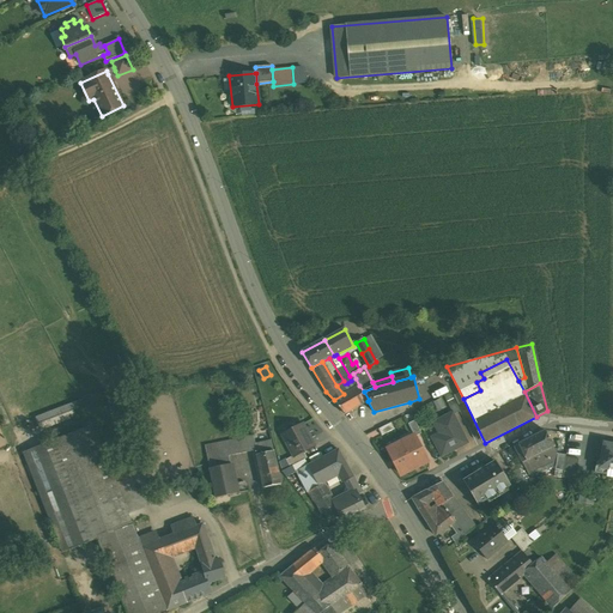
[(344,394),(334,400),(345,414),(368,401),(369,400),(364,392),(359,386),(354,388),(344,394)]
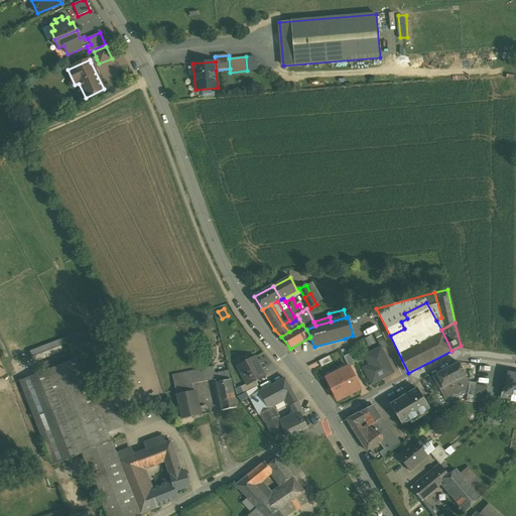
[(90,330),(69,338),(72,347),(93,339),(90,330)]
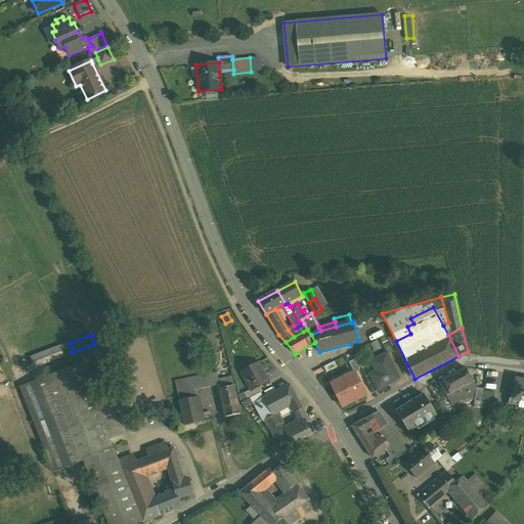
[(393,352),(385,336),(380,339),(387,353),(388,355),(393,352)]
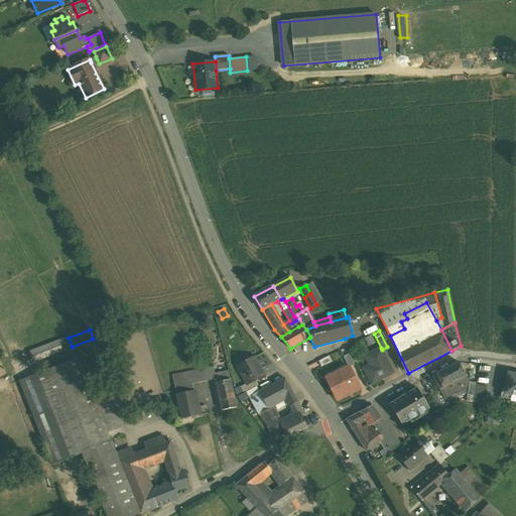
[(371,336),(366,338),(369,345),(374,343),(371,336)]
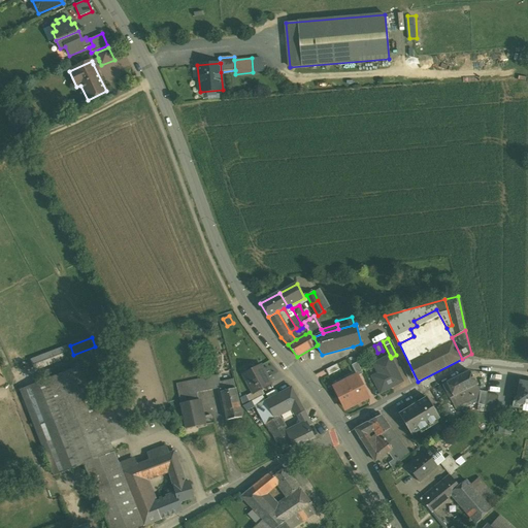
[(70,345),(31,360),(35,370),(73,355),(70,345)]
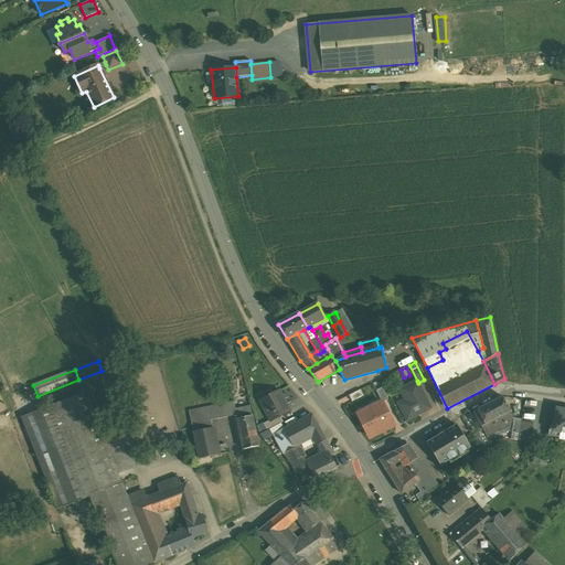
[(417,381),(400,390),(407,406),(401,409),(406,420),(432,408),(418,383),(417,381)]
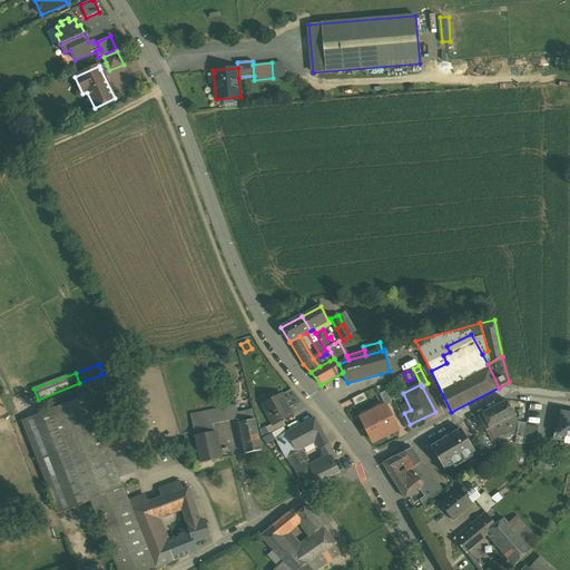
[(385,391),(380,394),(385,405),(385,406),(392,403),(385,391)]
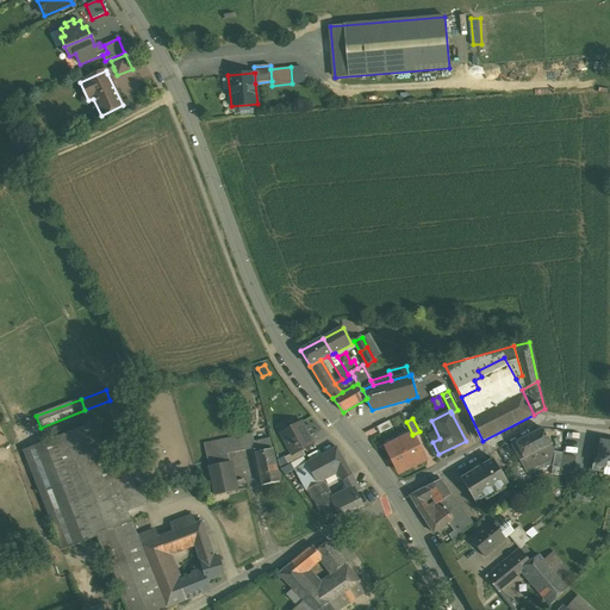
[(390,421),(377,428),(380,434),(392,427),(390,421)]
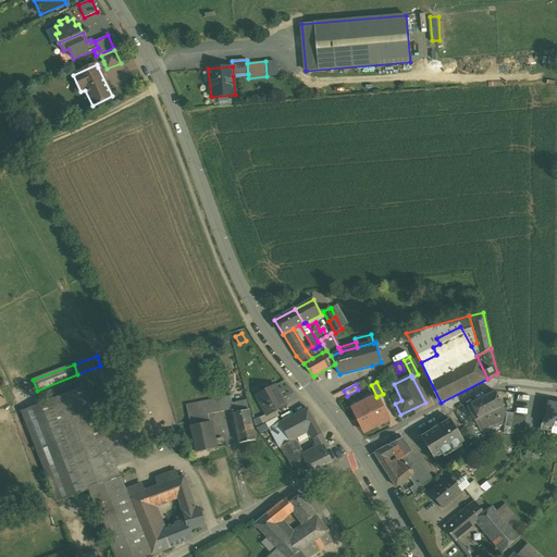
[(274,385),(257,395),(267,413),(268,415),(274,411),(285,406),(274,385)]
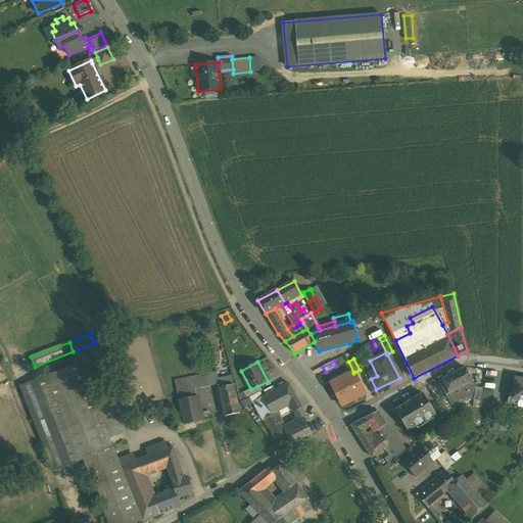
[(78,363),(39,379),(72,465),(83,460),(112,447),(78,363)]
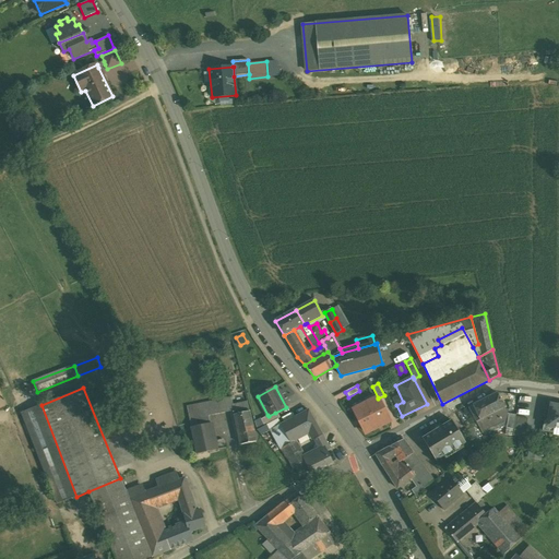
[(497,393),(473,405),(480,419),(504,407),(497,393)]
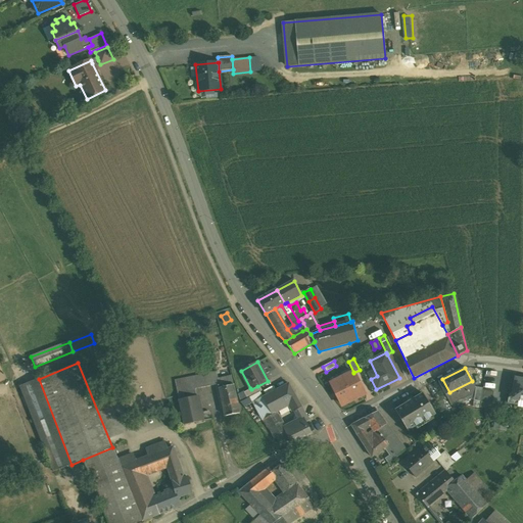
[(353,372),(342,378),(353,399),(365,393),(353,373),(353,372)]
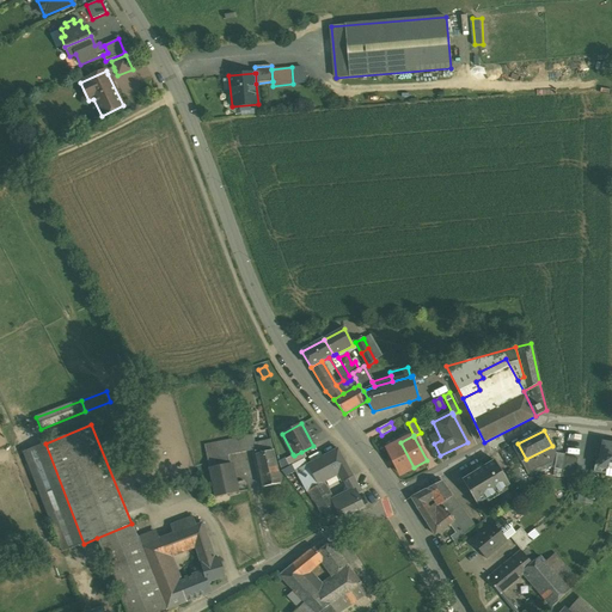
[(209,467),(231,463),(230,457),(256,451),(252,436),(204,446),(209,467)]
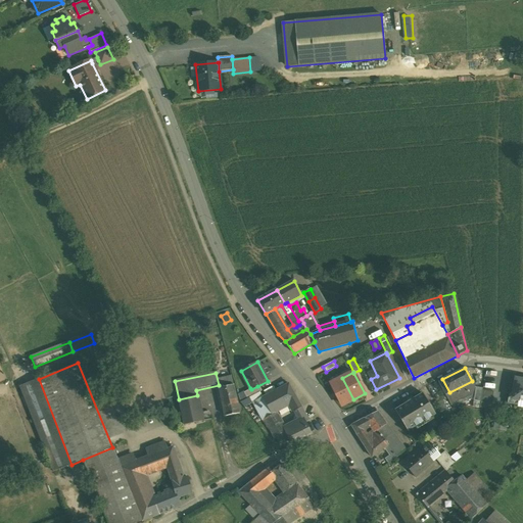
[(342,378),(331,383),(342,405),(353,399),(342,378)]
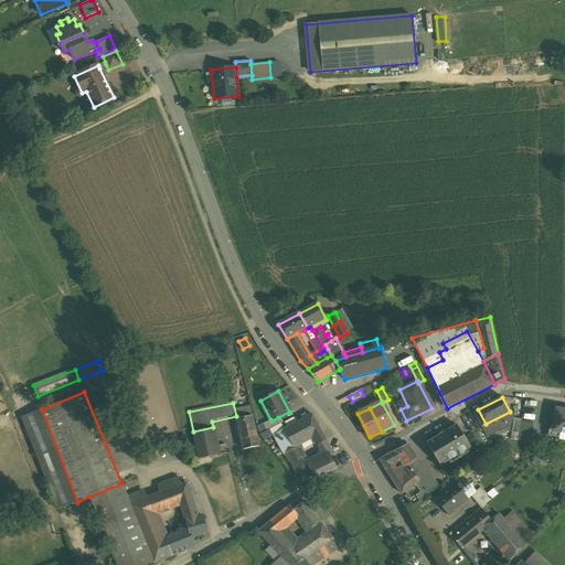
[(564,409),(556,408),(552,432),(564,434),(564,409)]
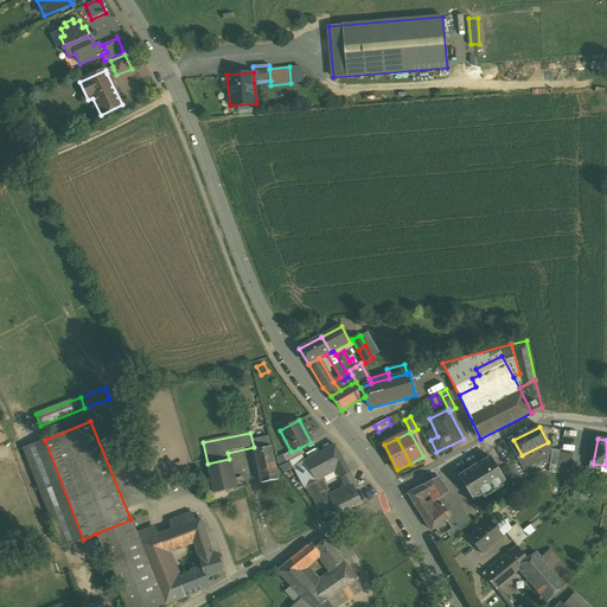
[(45,440),(20,448),(62,548),(83,540),(45,440)]
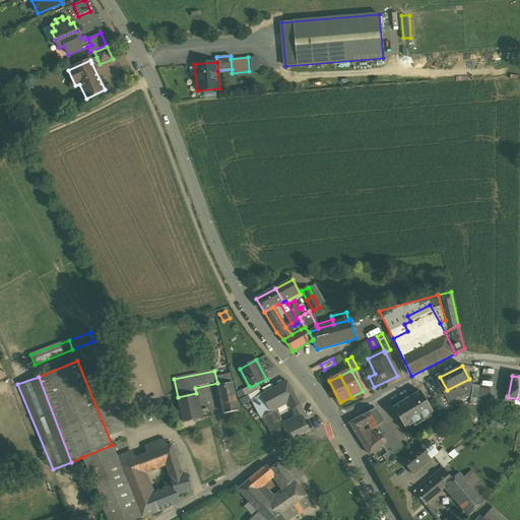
[(469,379),(447,390),(444,392),(448,402),(458,397),(460,399),(471,394),(472,385),(469,379)]
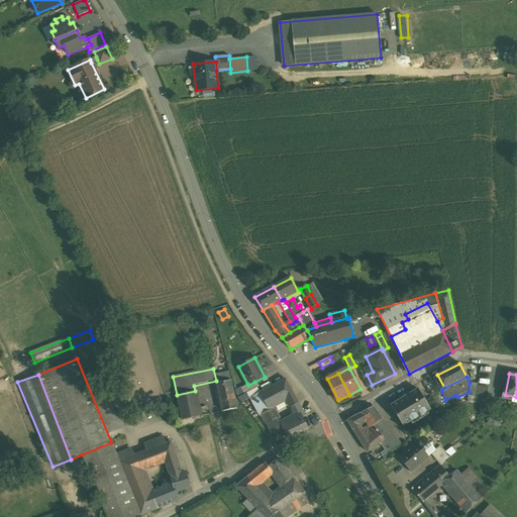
[(289,408),(291,407),(299,402),(294,393),(286,379),(260,393),(269,411),(274,408),(286,402),(289,408)]
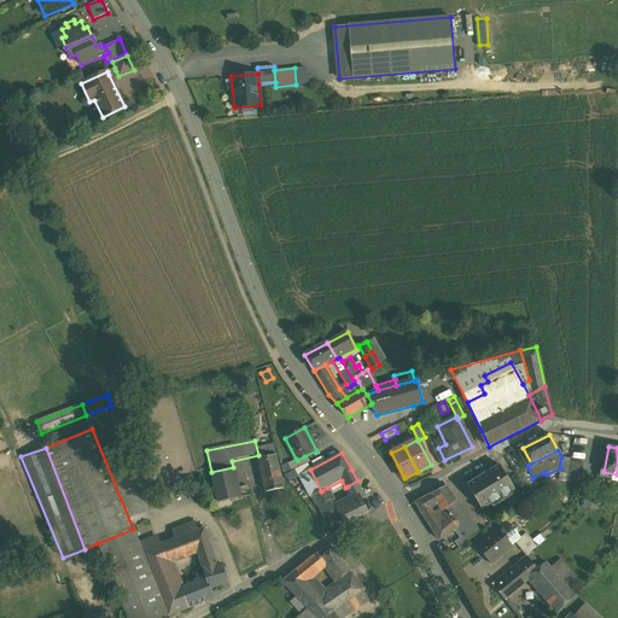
[(277,455),(261,459),(264,481),(263,481),(266,493),(283,489),(277,455)]
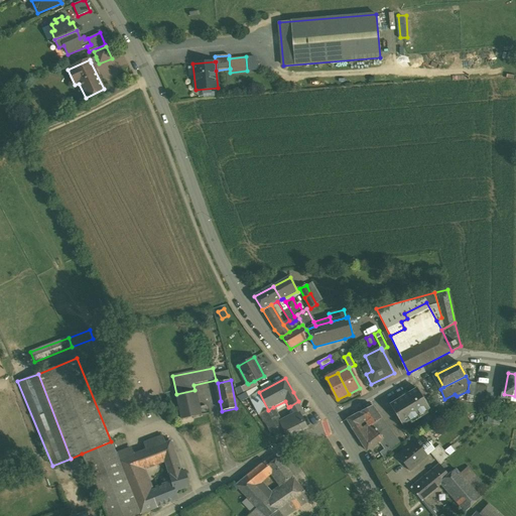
[(254,381),(248,384),(247,383),(241,387),(244,393),(246,392),(256,387),(257,386),(254,381)]
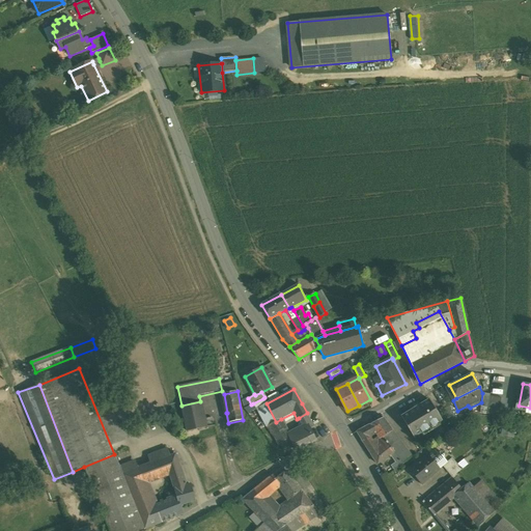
[(490,394),(482,393),(481,402),(480,407),(487,409),(490,394)]
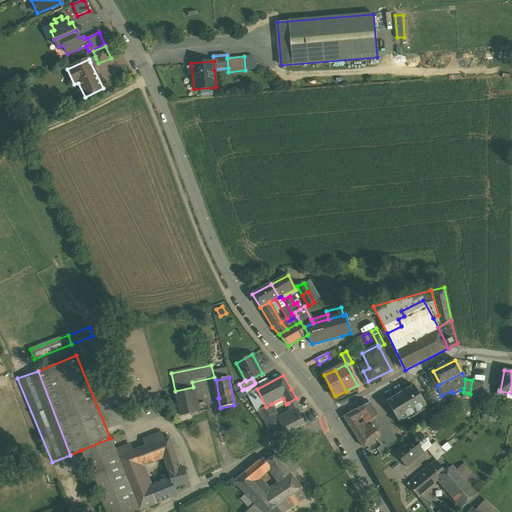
[(483,383),(472,382),(469,399),(480,401),(483,383)]
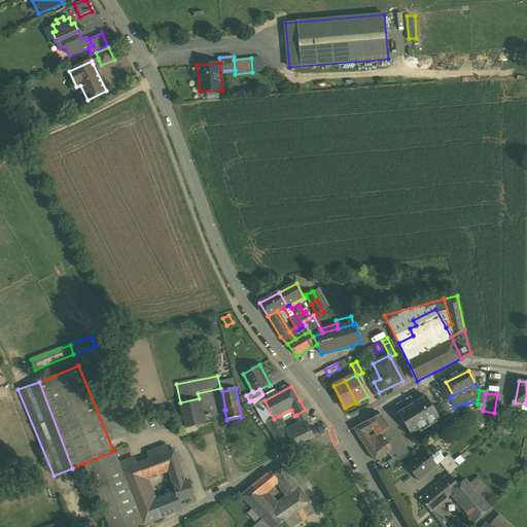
[(242,406),(249,401),(246,395),(240,398),(242,406)]
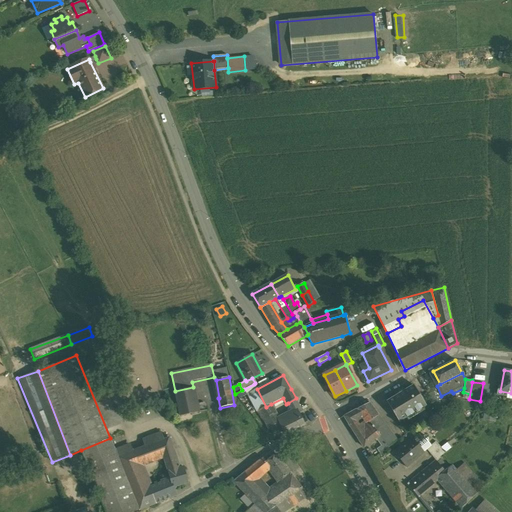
[(247,394),(257,389),(254,384),(244,389),(247,394)]
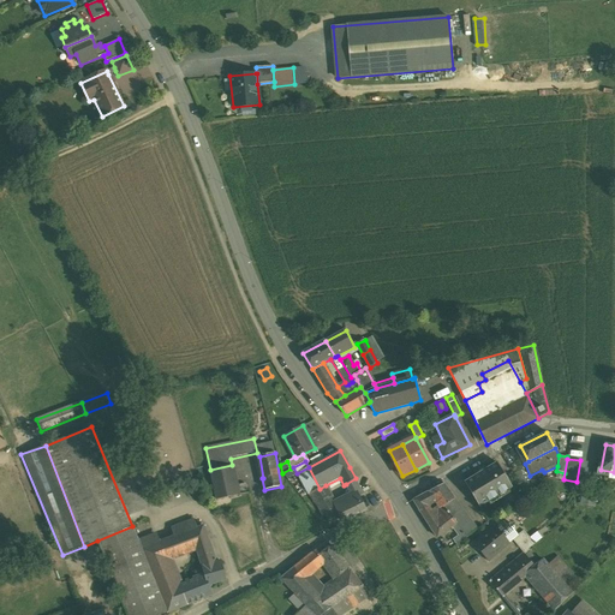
[(496,463),(465,482),(479,507),(512,488),(496,463)]
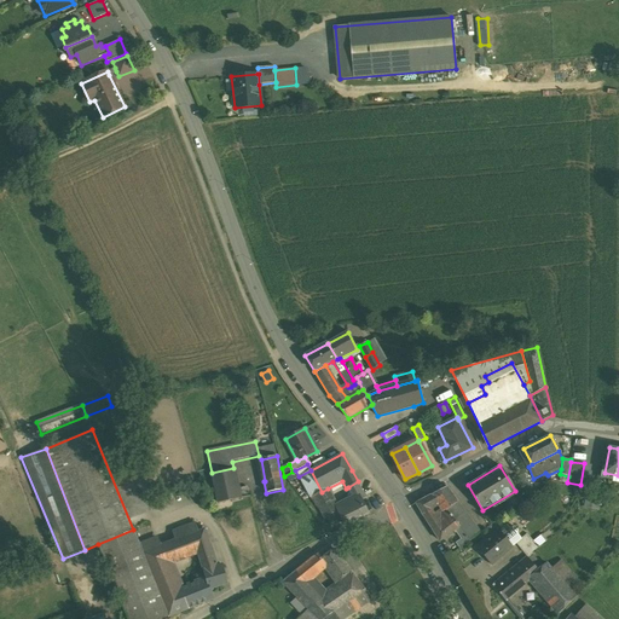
[(233,468),(212,473),(218,503),(238,498),(237,489),(233,468)]
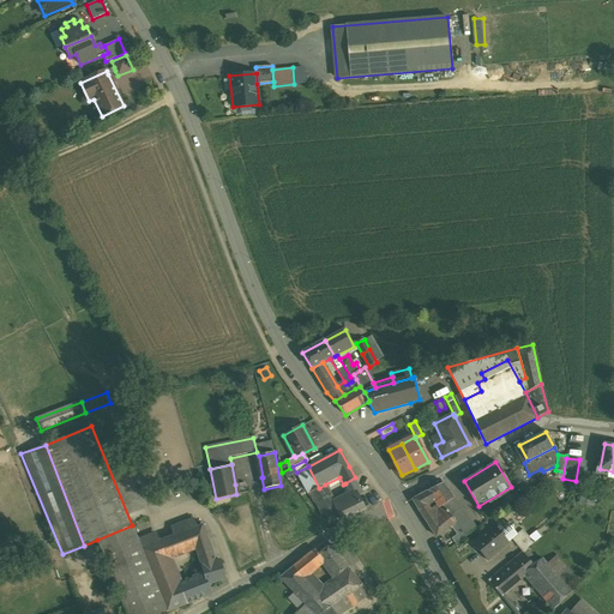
[(287,477),(296,473),(293,467),(290,468),(282,473),(287,477)]
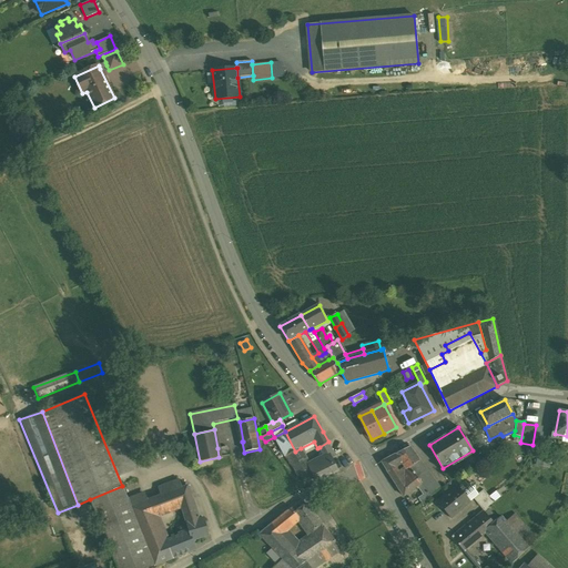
[(285,457),(295,452),(285,432),(274,437),(285,457)]
